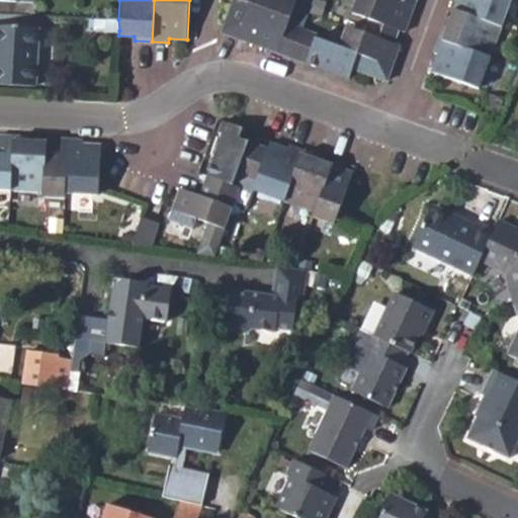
[(237,37),(250,0),(233,0),(222,32),(237,37)]
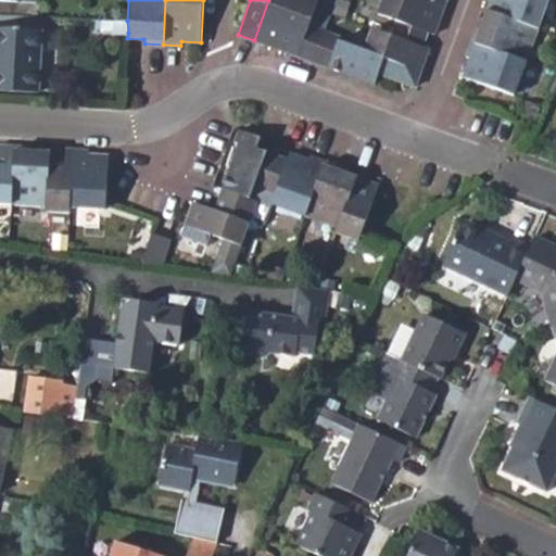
[(268,0),(254,40),(277,50),(294,0),(268,0)]
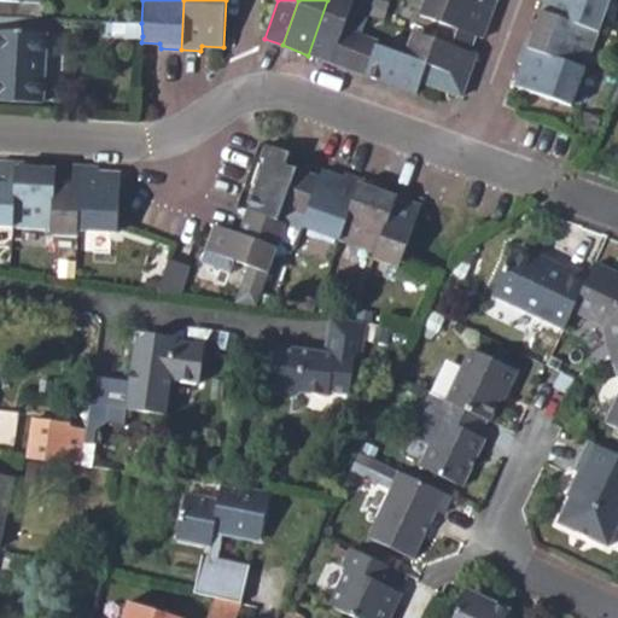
[(327,0),(308,56),(321,60),(363,76),(377,45),(378,40),(344,28),(354,0),(327,0)]
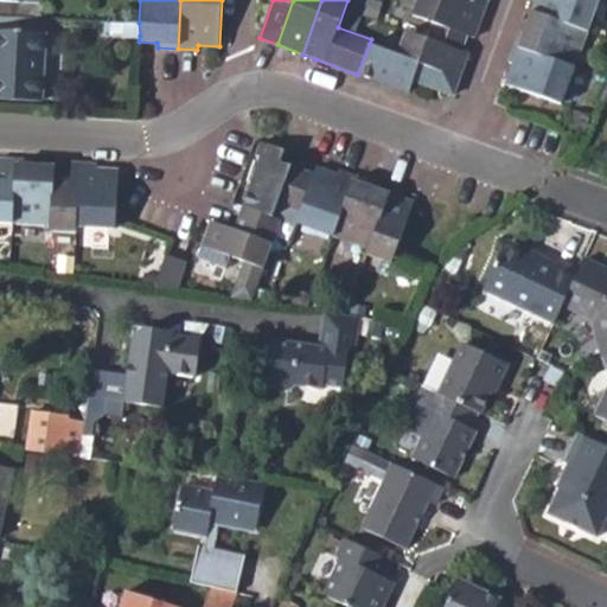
[(483,13),(447,0),(416,0),(411,14),(433,21),(427,37),(461,50),(467,34),(473,37),(483,13)]
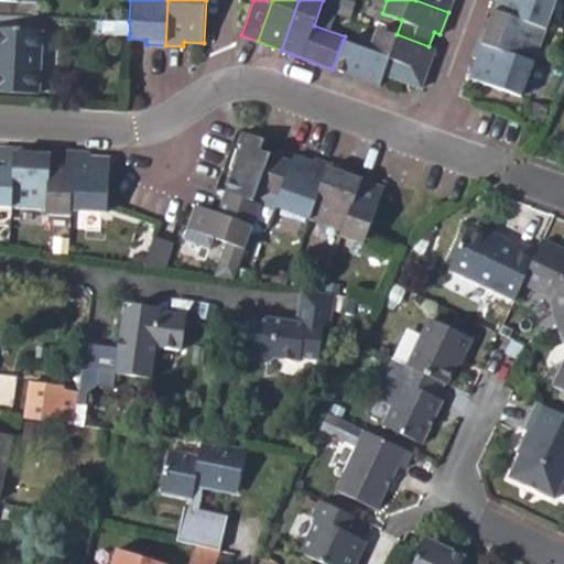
[(453,0),(415,0),(448,12),(453,0)]
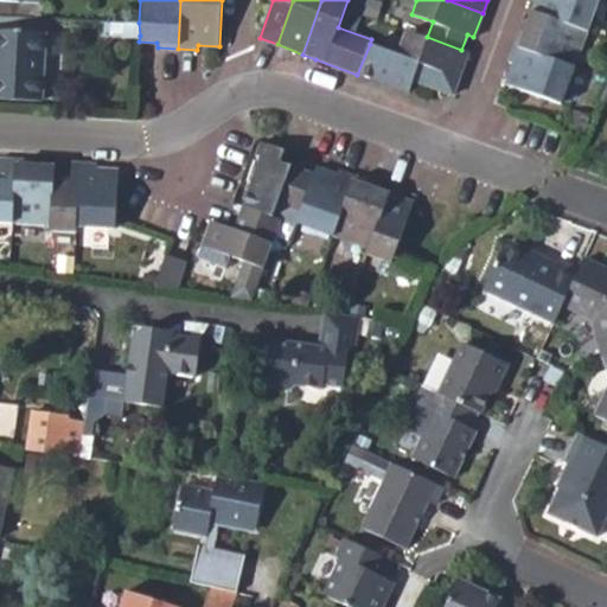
[(598,0),(535,0),(531,12),(587,31),(598,0)]
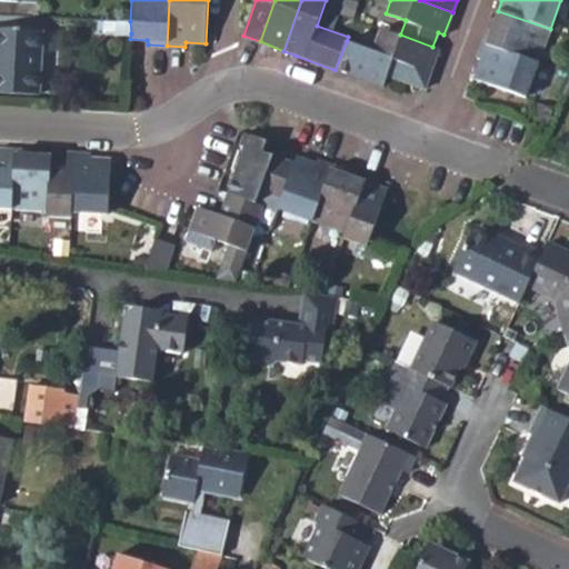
[(488,27),(481,42),(538,62),(550,29),(498,11),(491,28),(488,27)]
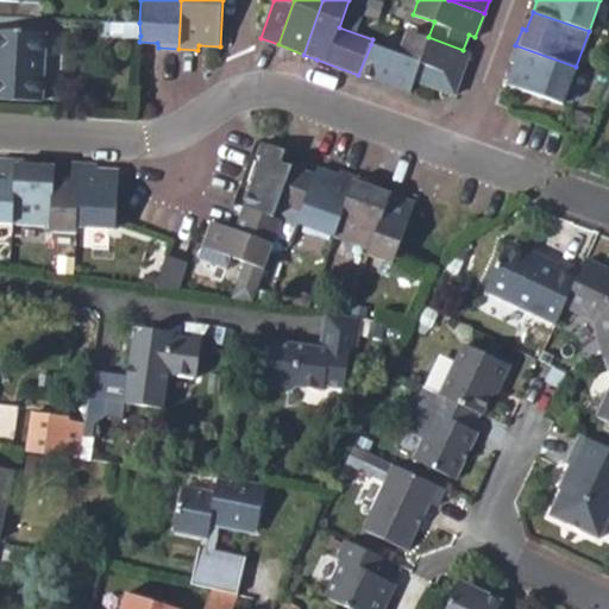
[(399,54),(413,60),(422,35),(407,30),(399,54)]
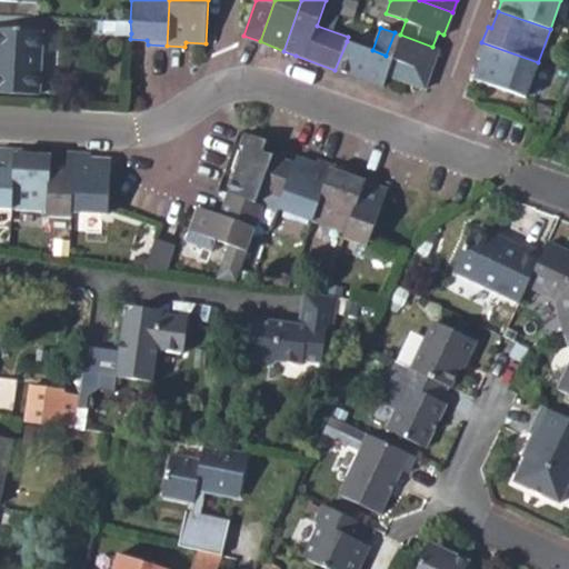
[(0,92),(38,93),(42,31),(0,29),(0,92)]
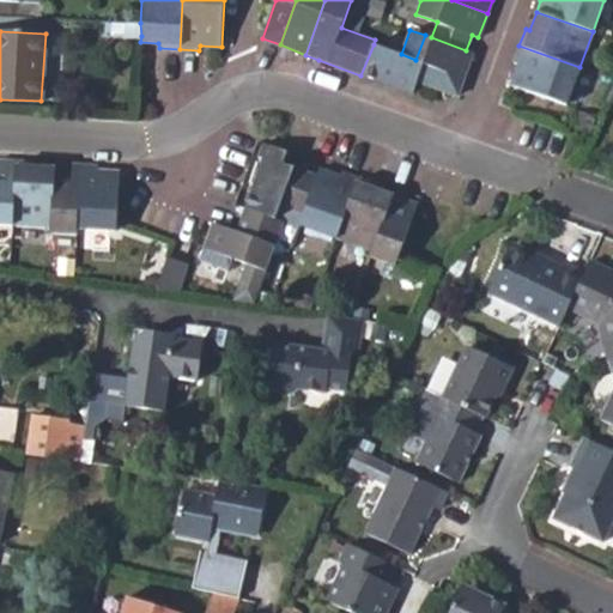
[(416,60),(463,78),(473,53),(466,50),(431,37),(425,35),(416,60)]
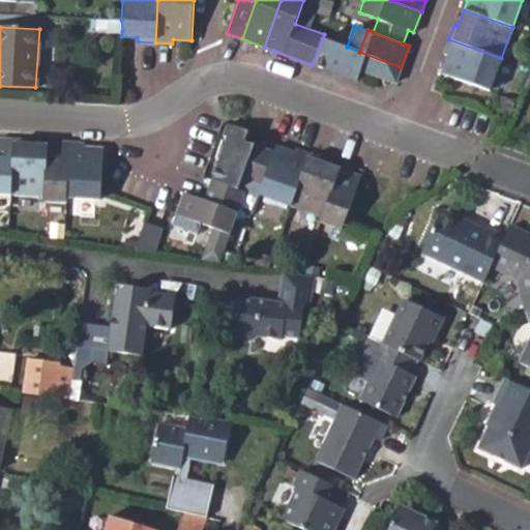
[(401,67),(359,52),(347,47),(323,38),(312,65),(355,82),(358,70),(393,85),(401,67)]
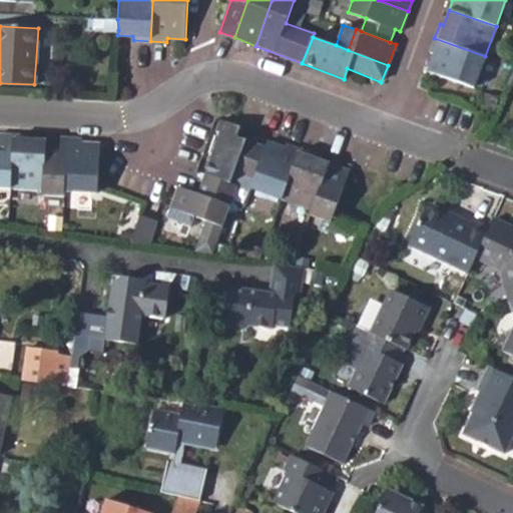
[(475,86),(485,56),(434,38),(429,51),(434,53),(427,69),(475,86)]
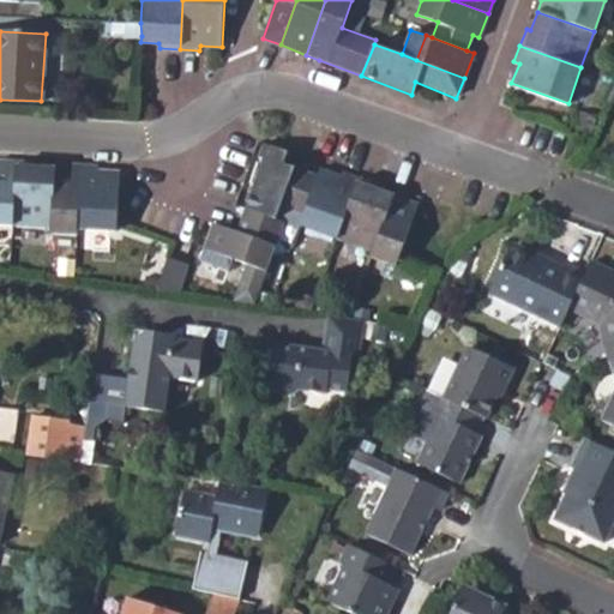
[(284,205),(296,173),(281,167),(286,155),(262,146),(258,158),(262,161),(244,211),(278,223),(284,205)]
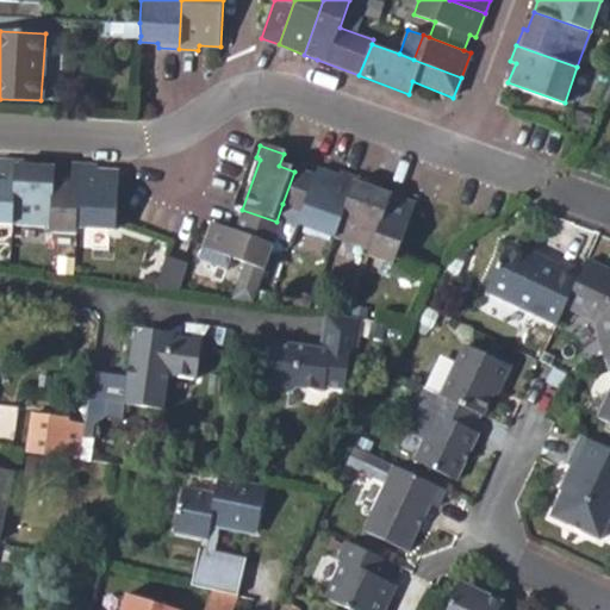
[(0,230),(13,231),(16,167),(0,166),(0,230)]
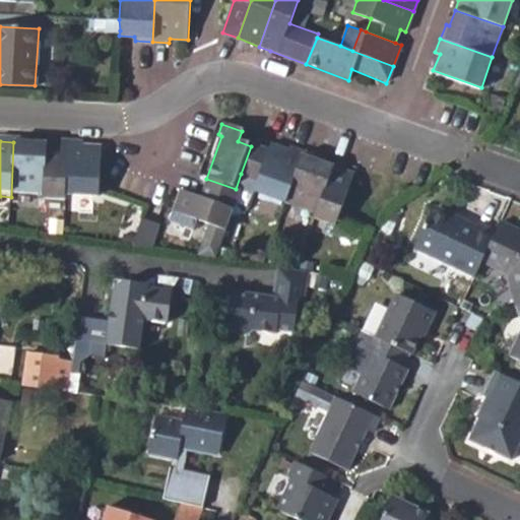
[(13,142),(11,197),(47,199),(49,147),(24,146),(23,142),(13,142)]
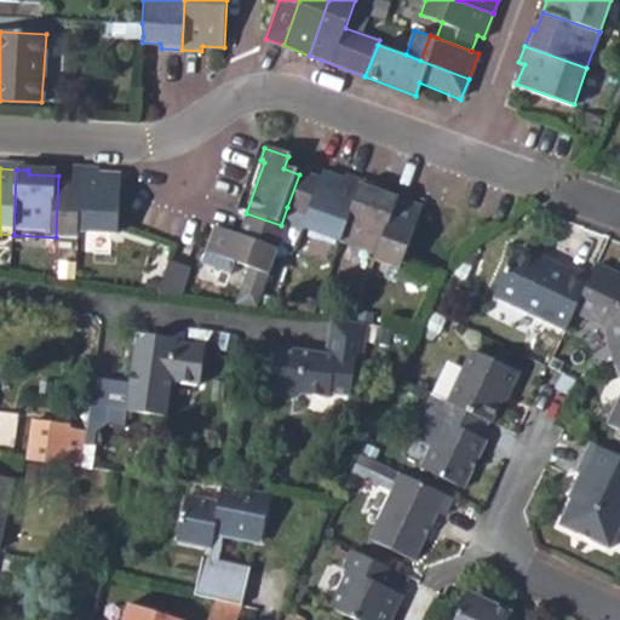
[(56,237),(56,244),(82,246),(82,237),(86,172),(75,172),(75,177),(58,176),(56,237)]
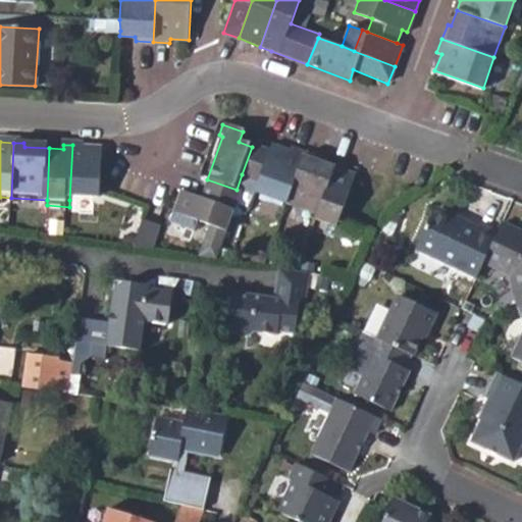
[(72,145),(69,200),(97,202),(99,151),(80,149),(80,145),(72,145)]
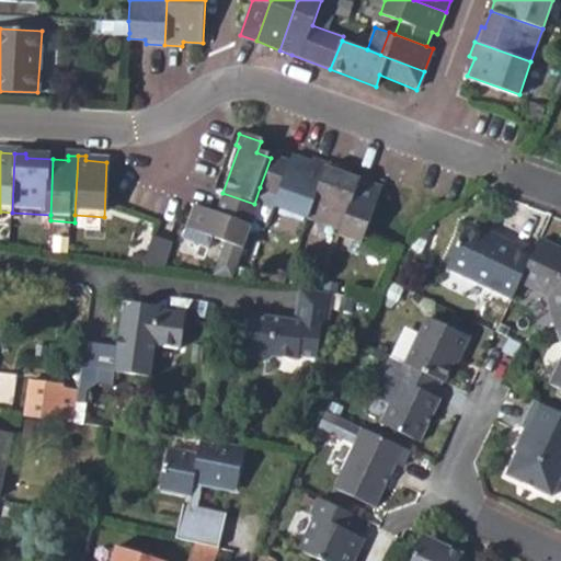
[(277,194),(274,204),(309,217),(327,165),(311,160),(309,163),(290,157),(288,164),(277,194)]
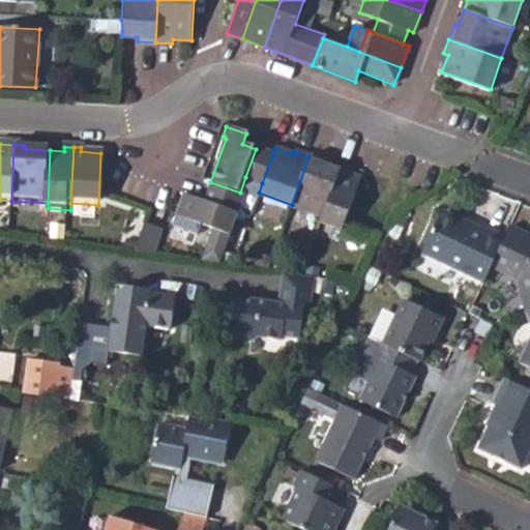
[(262,183),(272,155),(256,149),(245,177),(262,183)]
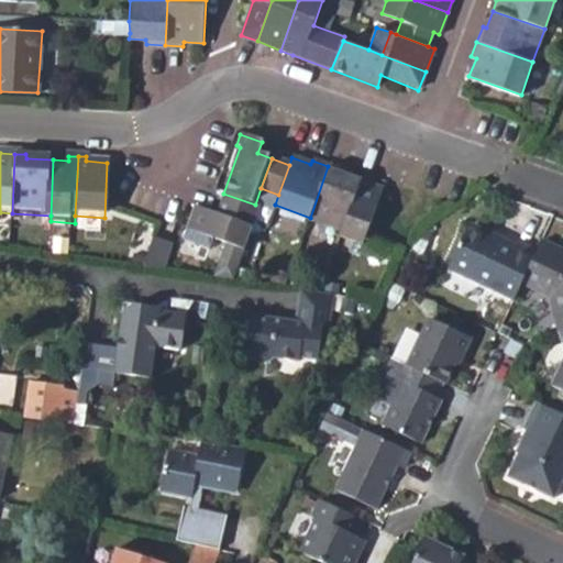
[(328,166),(310,218),(342,230),(359,183),(341,176),(342,172),(328,166)]
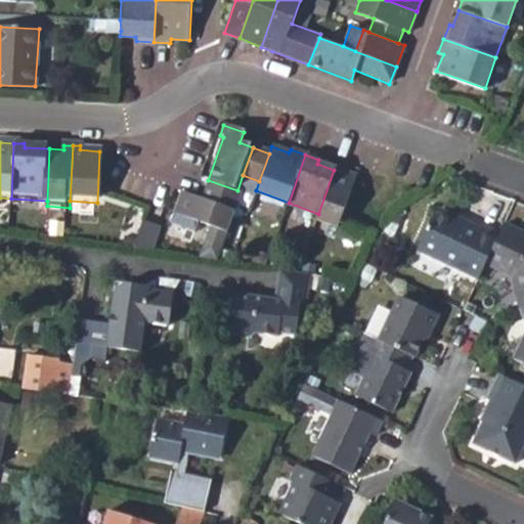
[(318,214),(317,219),(336,225),(351,176),(334,170),(318,214)]
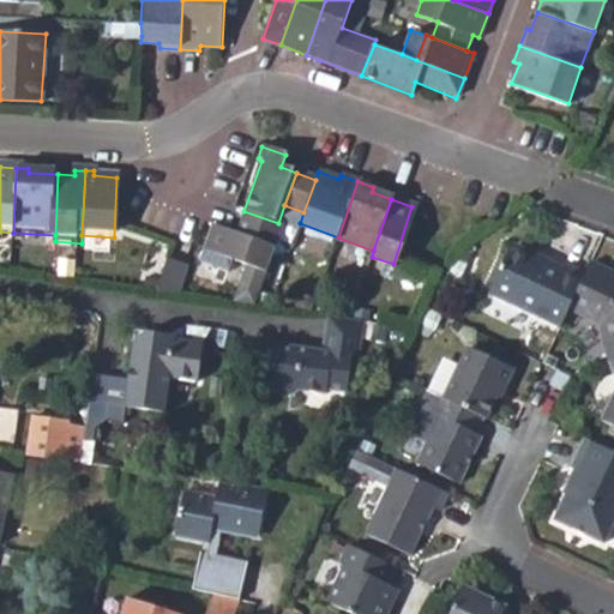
[(278,223),(288,228),(286,236),(294,240),(300,223),(304,212),(284,205),(278,223)]
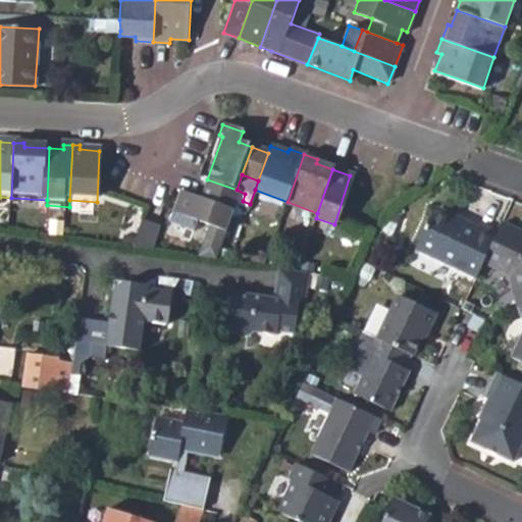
[(207,179),(200,200),(238,214),(245,194),(237,190),(207,179)]
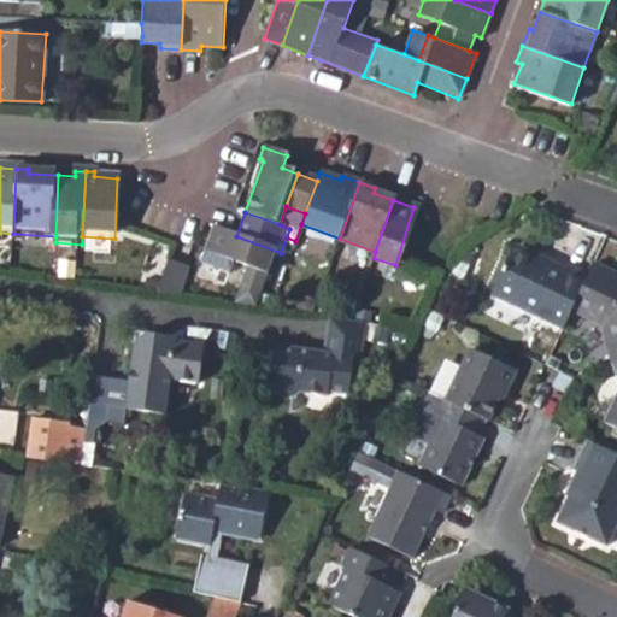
[(260,305),(281,253),(236,236),(212,227),(203,252),(231,263),(250,270),(238,301),(260,305)]
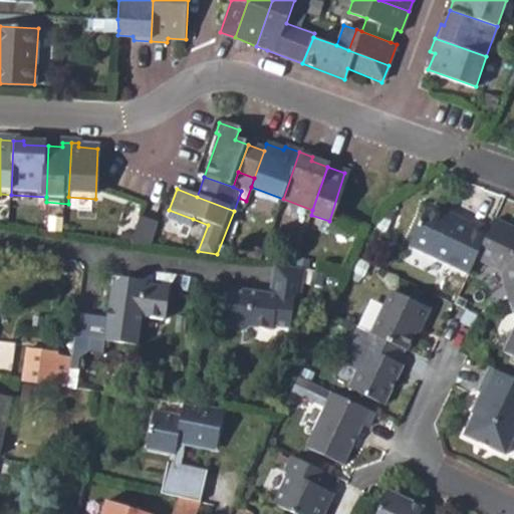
[(422,207),(451,221),(454,216),(425,201),(422,207)]
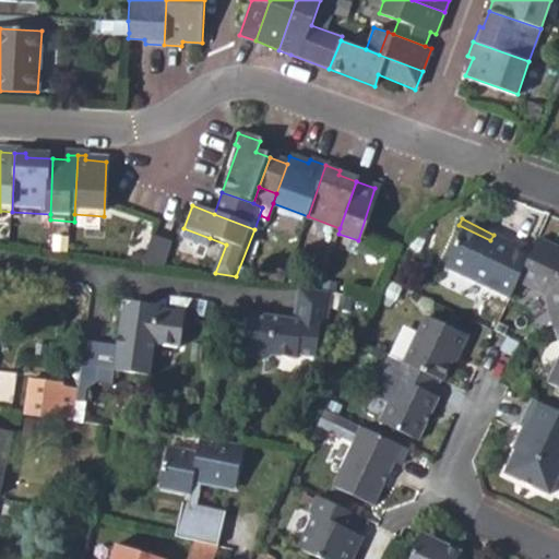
[(440,266),(508,298),(516,282),(532,248),(513,239),(511,242),(494,235),(490,240),(459,225),(440,266)]
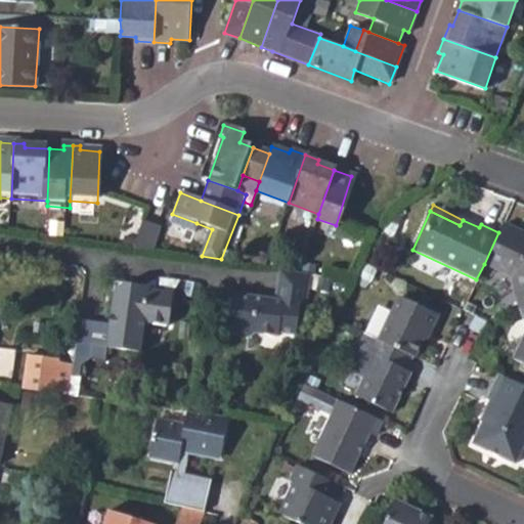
[(169,224),(193,233),(197,223),(172,214),(169,224)]
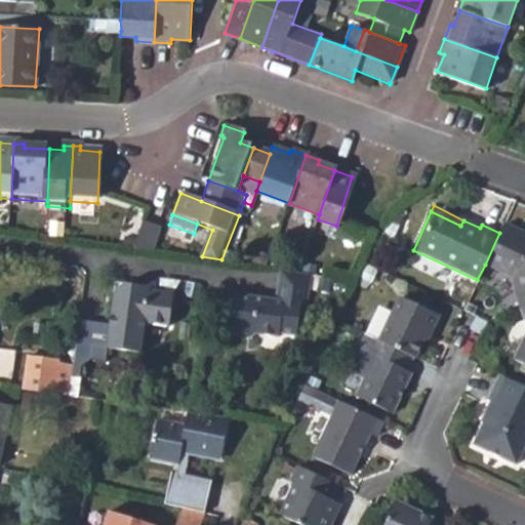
[(140,223),(133,246),(151,249),(158,229),(140,223)]
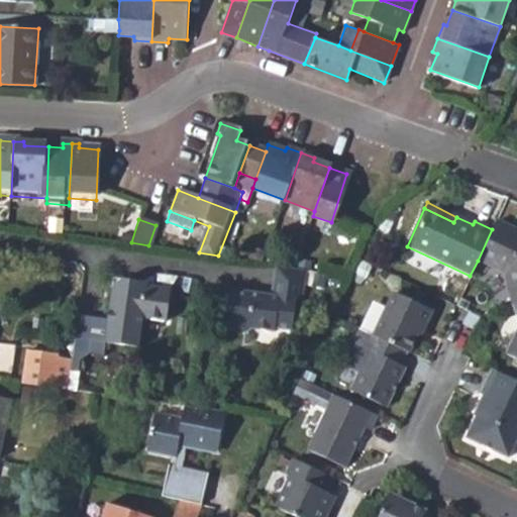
[(516,232),(496,221),(492,229),(478,261),(504,276),(511,293),(516,291),(516,232)]
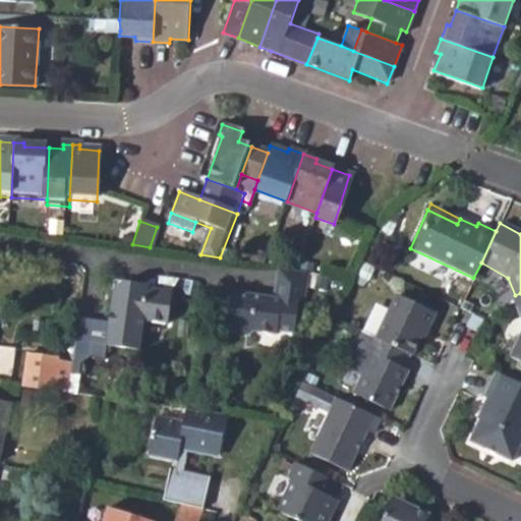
[(307,271),(277,266),(273,296),(232,290),(227,326),(231,332),(246,334),(252,329),(275,333),(276,329),(293,332),(297,301),(303,302),(307,271)]
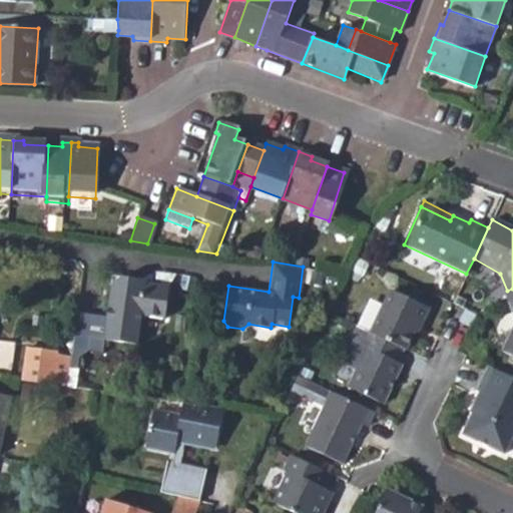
[(121,276),(111,283),(106,315),(76,310),(69,358),(68,368),(76,369),(78,358),(87,350),(102,352),(103,339),(136,343),(141,314),(164,318),(168,286),(145,282),(146,280),(121,276)]
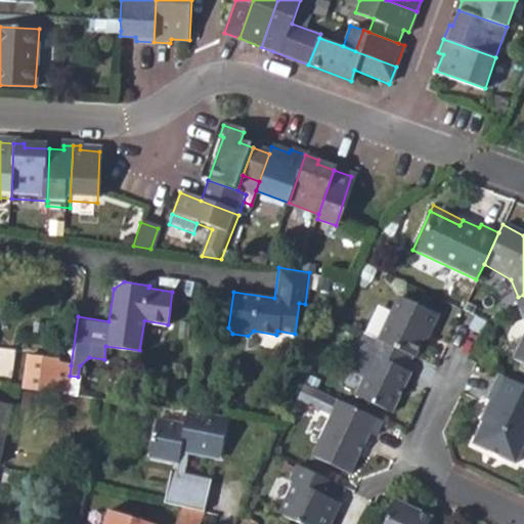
[(389,315),(377,341),(380,342),(411,357),(412,357),(426,331),(429,333),(437,314),(398,295),(389,315)]
